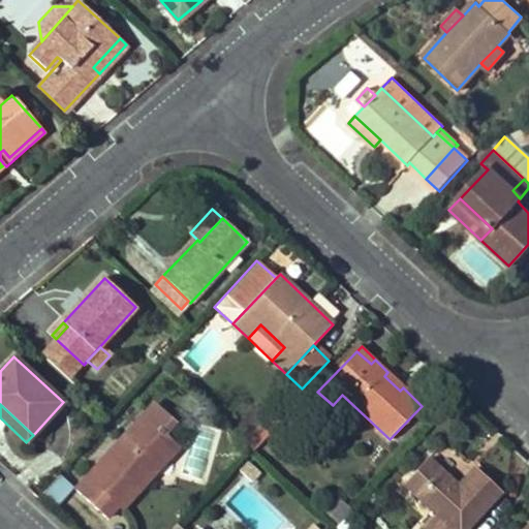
[(118,504),(148,471),(152,475),(181,444),(165,429),(173,422),(154,405),(75,489),(97,509),(110,497),(118,504)]
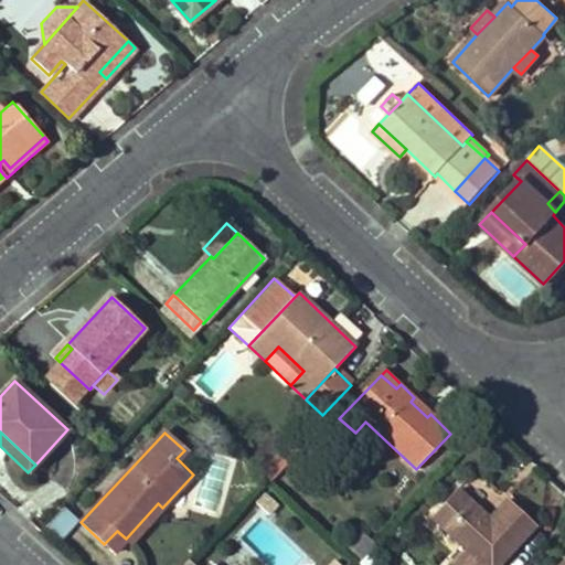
[(266,441),(279,454),(286,445),(274,433),(266,441)]
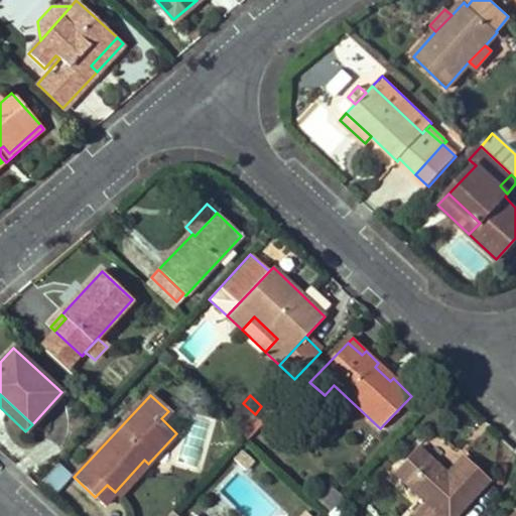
[(255,414),(241,428),(237,432),(241,436),(271,404),(267,401),(261,406),(255,414)]
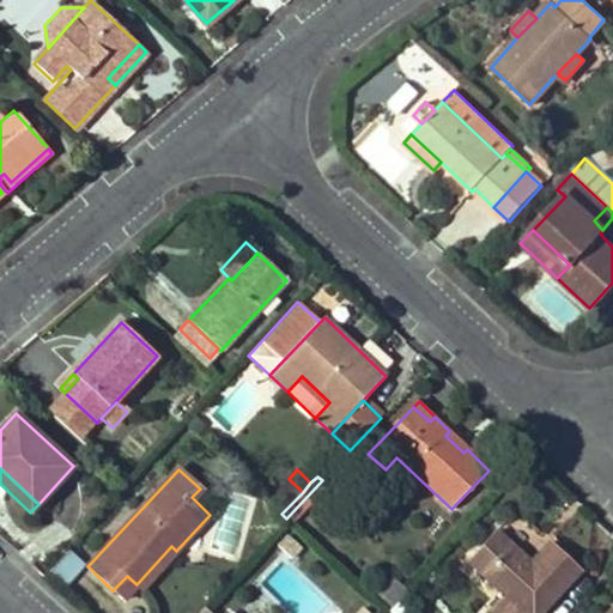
[(322,480),(286,519),(292,523),(327,485),(322,480)]
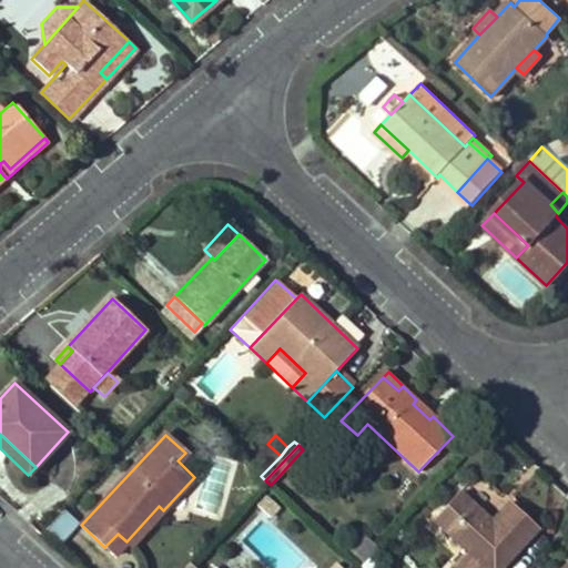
[(434,519),(466,550),(453,565),(456,567),(499,567),(536,527),(510,504),(492,523),(459,493),(434,519)]
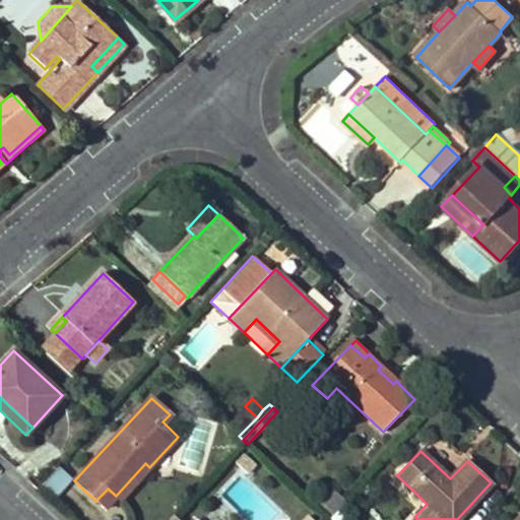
[(238,462),(249,472),(257,464),(246,453),(238,462)]
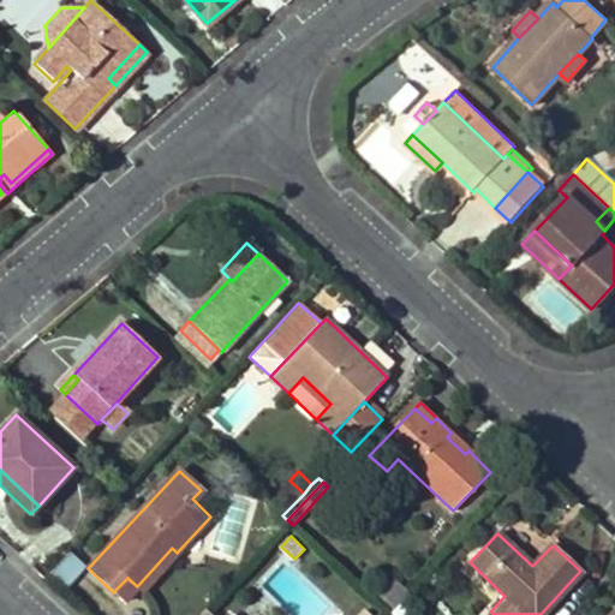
[(137,586),(141,590),(177,553),(172,548),(137,586)]
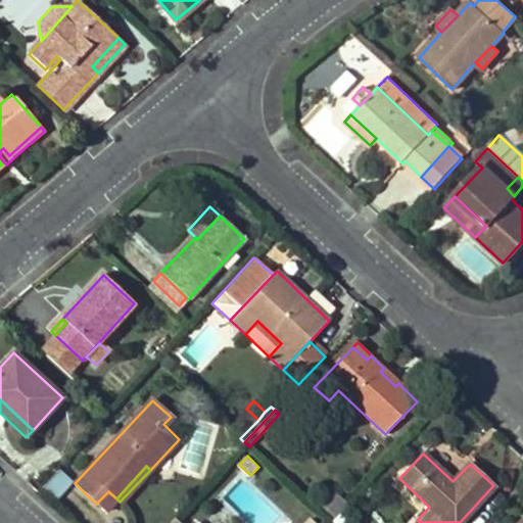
[(96,504),(104,511),(116,498),(108,491),(96,504)]
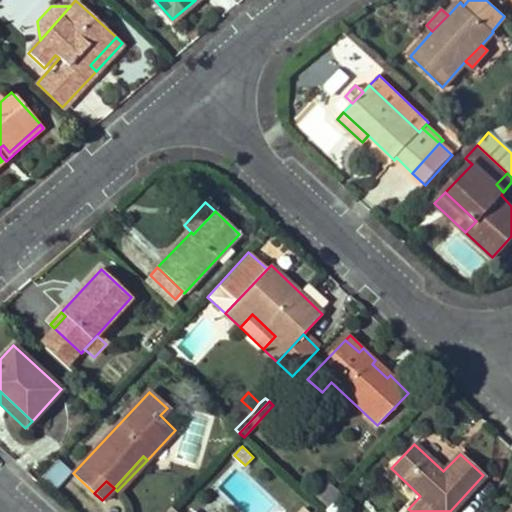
[(316,497),(327,507),(339,494),(328,484),(316,497)]
